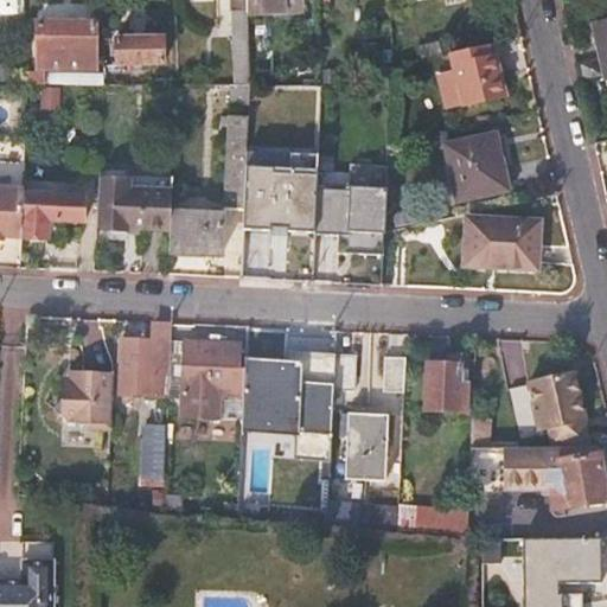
[(232,0),(234,32),(247,31),(247,17),(244,0),(232,0)]
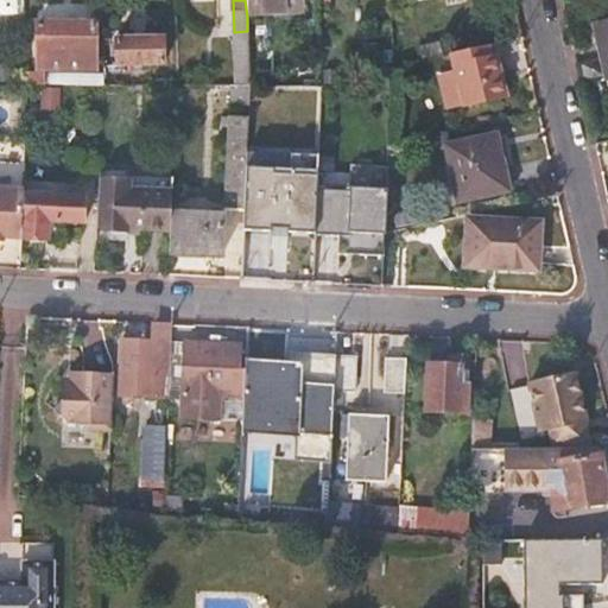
[(299,14),(298,0),(245,0),(247,17),(299,14)]
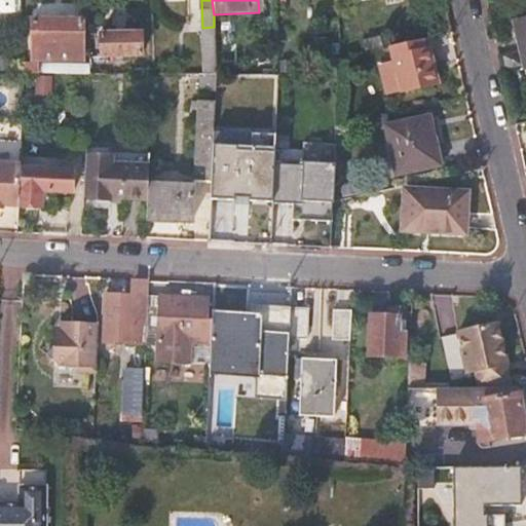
[(525,15),(525,0),(515,0),(509,2),(513,20),(525,15)]
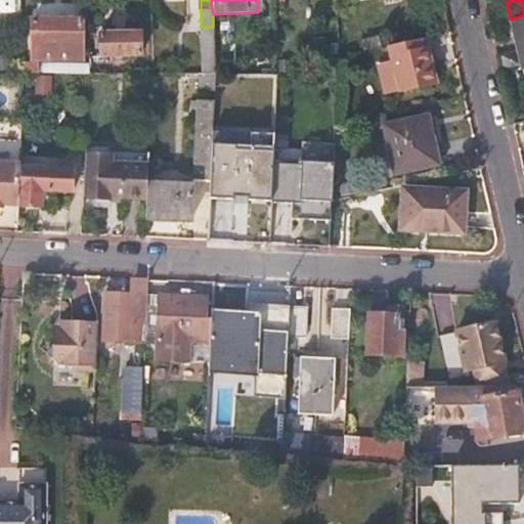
[(523,15),(511,19),(517,49),(521,66),(523,64),(523,15)]
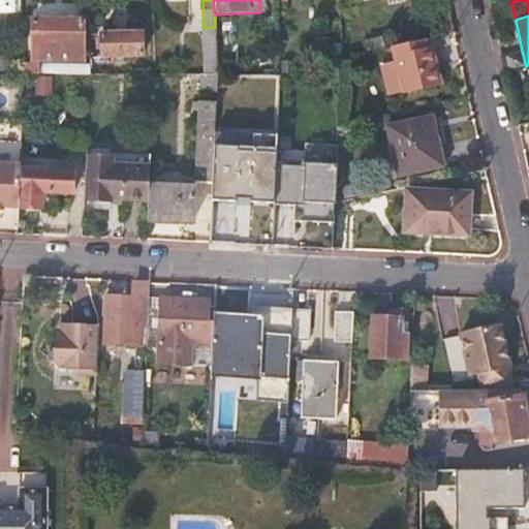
[(88,59),(87,20),(35,22),(36,62),(88,61),(88,59)]
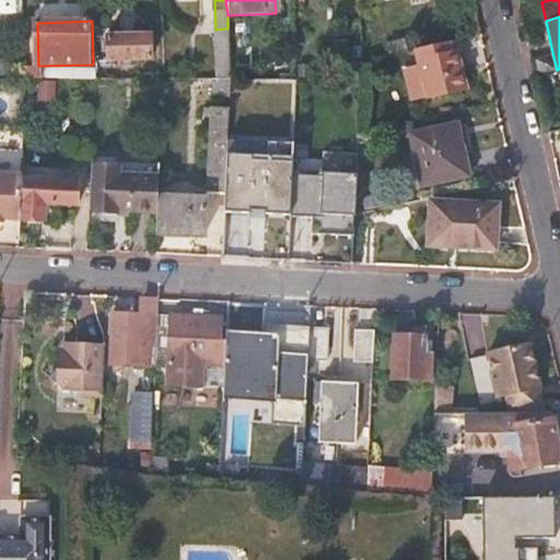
[(115,80),(115,61),(150,60),(149,37),(108,38),(108,61),(93,62),(93,65),(93,80),(115,80)]
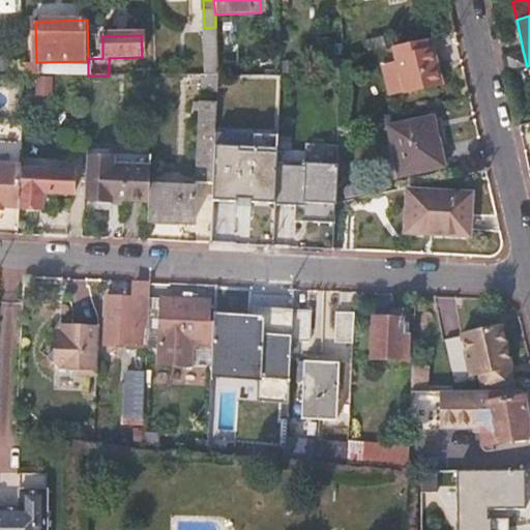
[(443,84),(437,55),(430,56),(427,41),(393,49),(404,93),(443,84)]
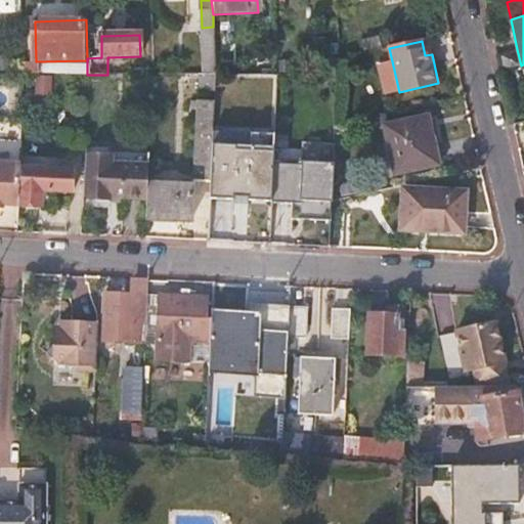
[(521,66),(517,49),(501,53),(505,70),(521,66)]
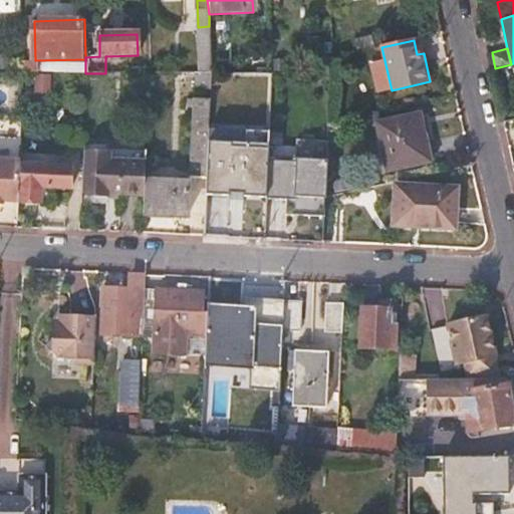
[(52,95),(52,73),(37,73),(37,94),(52,95)]
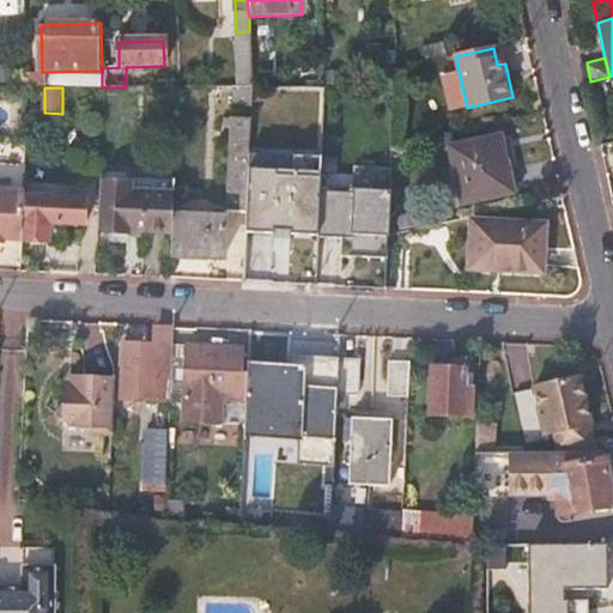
[(250,107),(252,89),(232,89),(232,105),(250,107)]
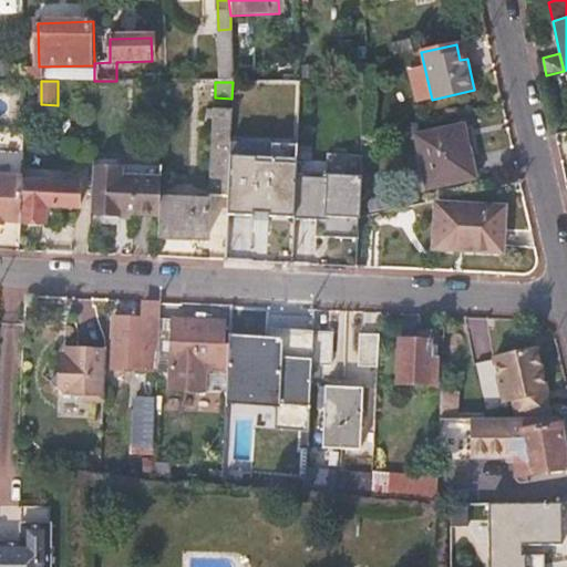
[(229,196),(232,110),(213,110),(210,195),(229,196)]
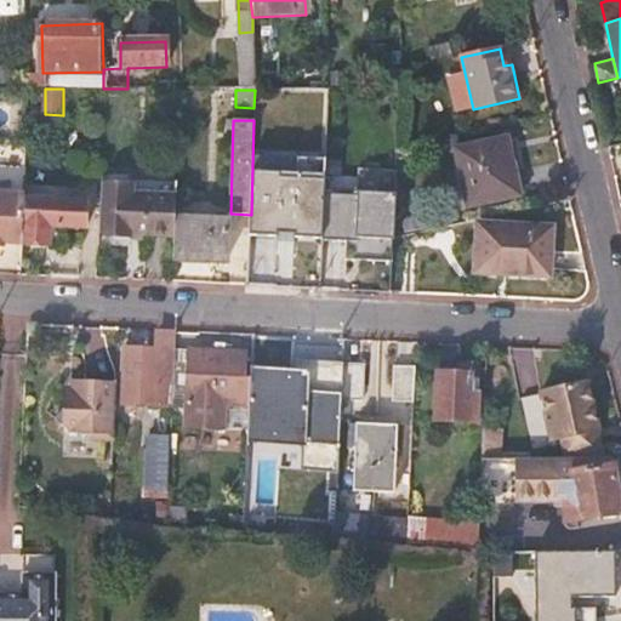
[(506,138),(456,151),(468,208),(519,197),(506,138)]
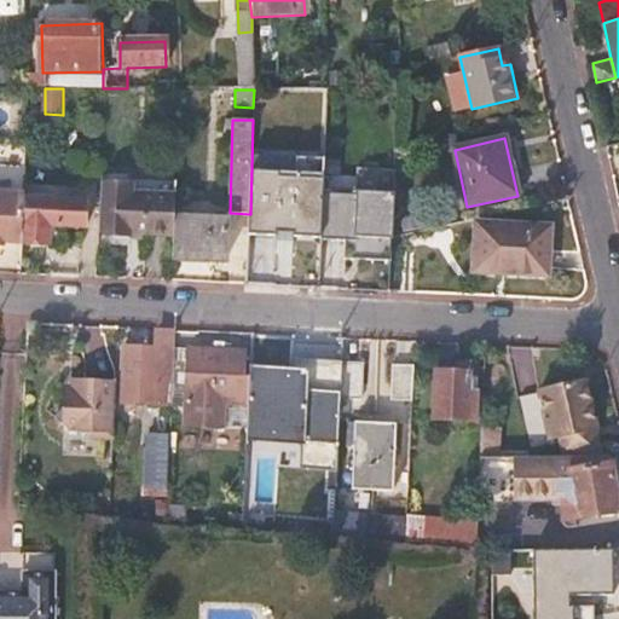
[(318,266),(319,237),(322,166),(299,165),(296,232),(268,231),(267,268),(318,268),(318,266)]
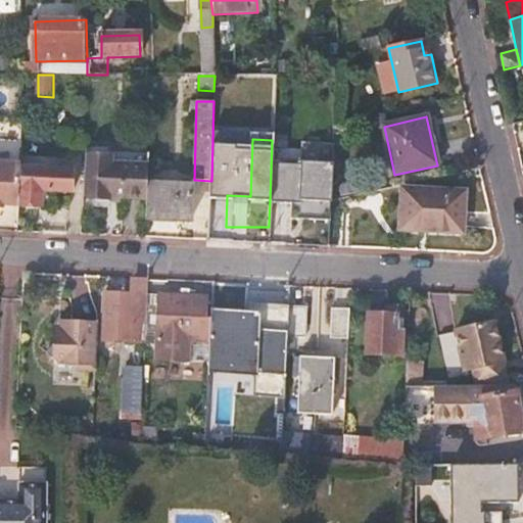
[(19,204),(21,169),(21,164),(0,163),(0,206),(4,207),(4,205),(19,206),(19,204)]
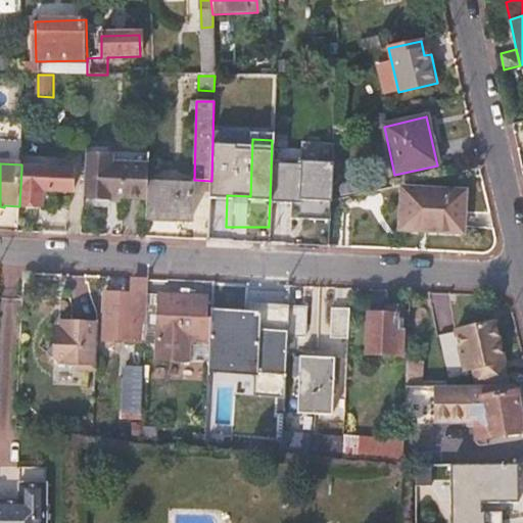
[(41,205),(42,191),(70,192),(72,172),(21,169),(19,204),(41,205)]
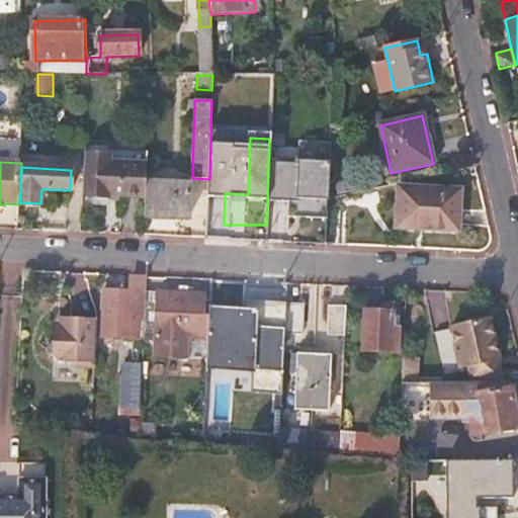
[(189,218),(190,185),(147,183),(146,216),(189,218)]
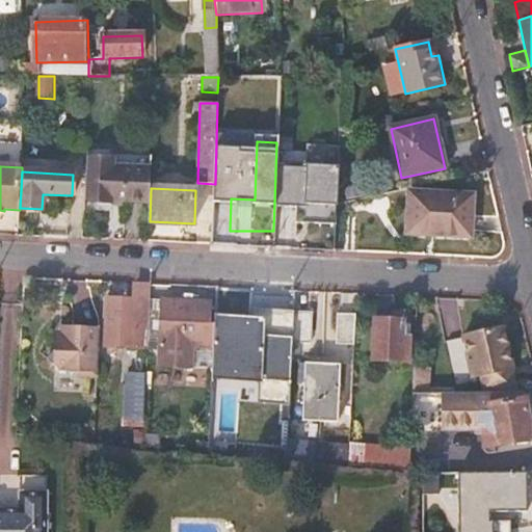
[(472,195),(410,193),(407,233),(469,236),(472,195)]
